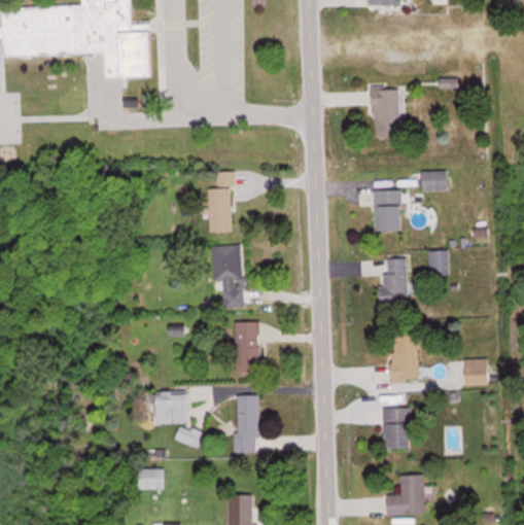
[(80,0),(81,4),(0,8),(1,26),(0,26),(0,35),(1,35),(2,55),(103,50),(104,77),(151,75),(149,23),(131,24),(129,0),(80,0)]
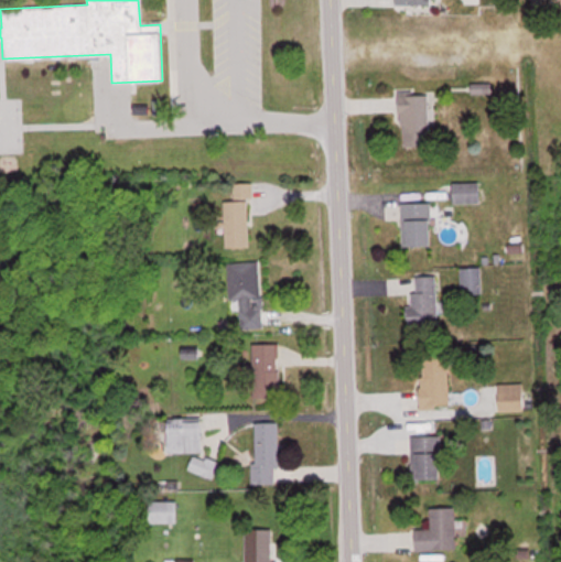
[(399,148),(427,147),(427,92),(399,92),(399,148)]
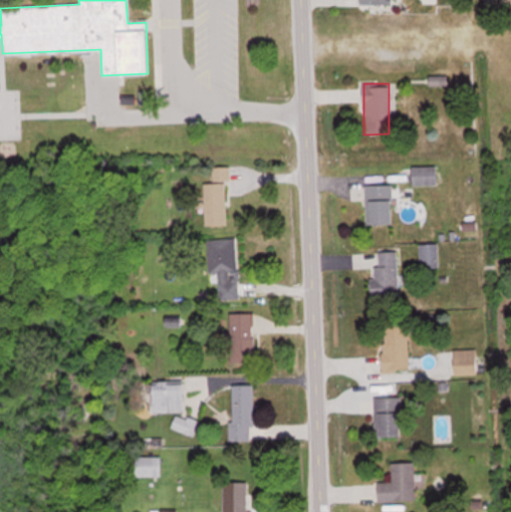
[(411,187),(435,187),(435,168),(411,168),(411,187)]
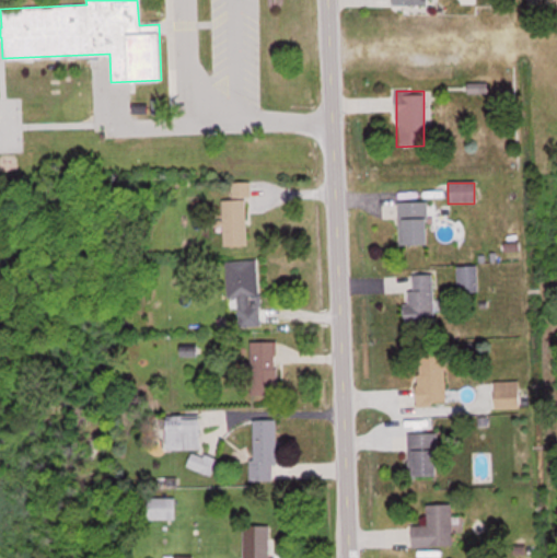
[(245,247),(245,194),(242,194),(242,186),(231,186),(232,201),(221,201),(221,248),(245,247)]
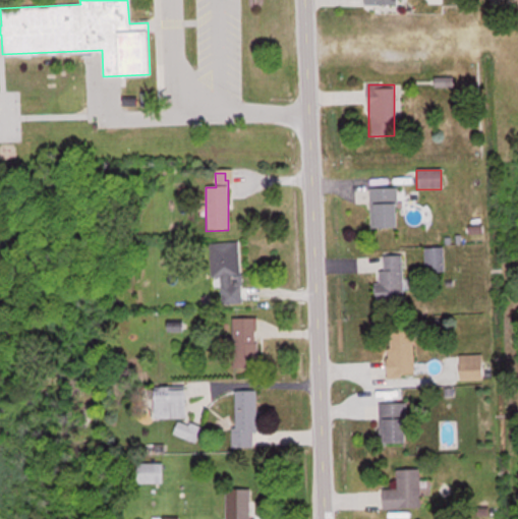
[(397,229),(397,188),(368,188),(368,229),(397,229)]
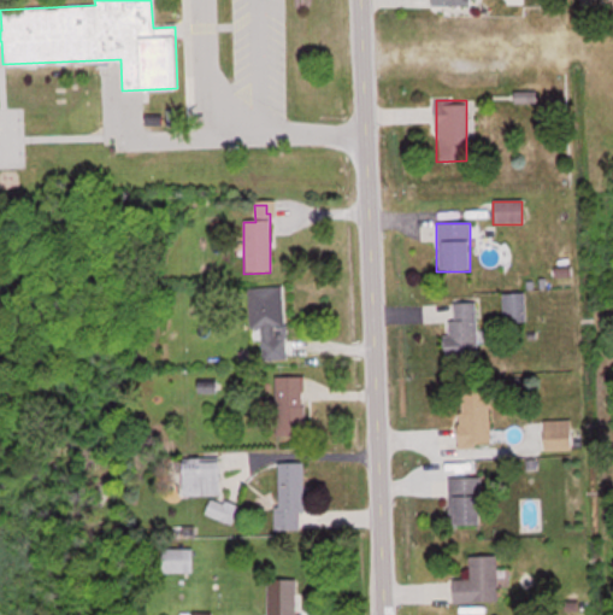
[(281,288),(245,290),(247,344),(259,343),(260,362),(284,362),(281,288)]
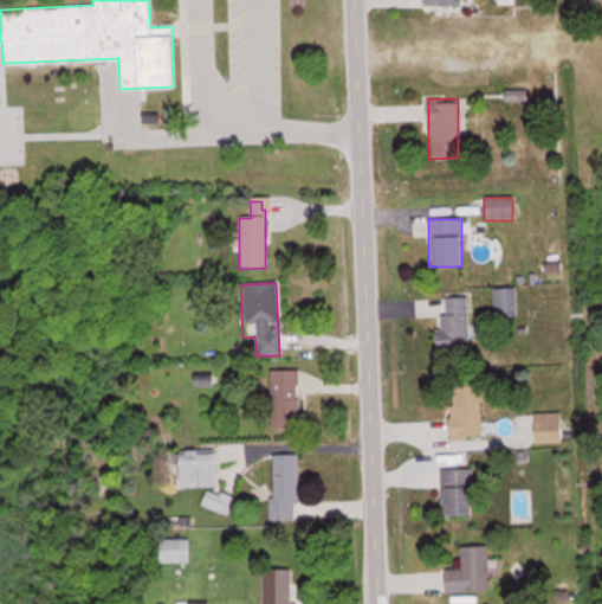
[(437,354),(467,353),(466,299),(444,300),(444,315),(437,315),(437,354)]
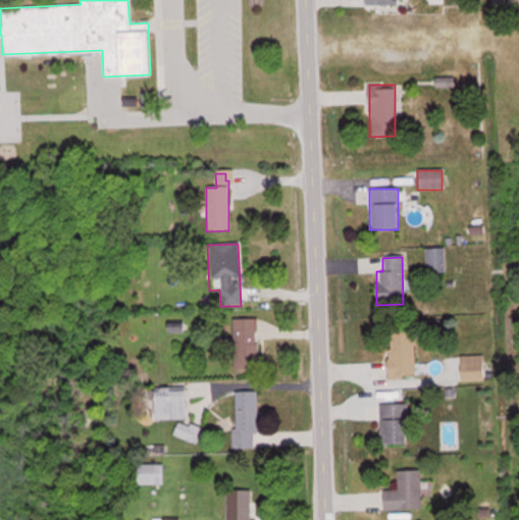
[(231,370),(256,370),(256,320),(231,320),(231,370)]
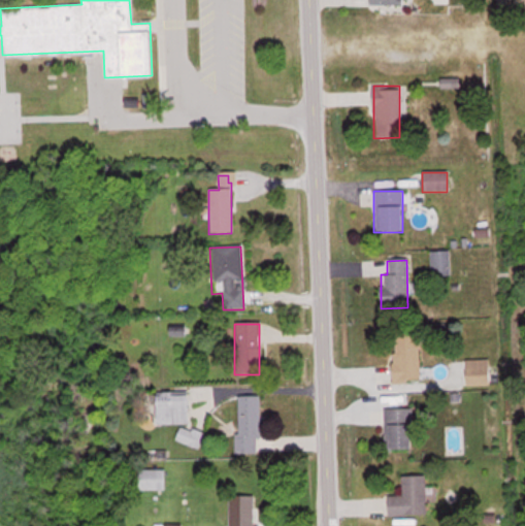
[(418,335),(391,335),(391,386),(418,386),(418,335)]
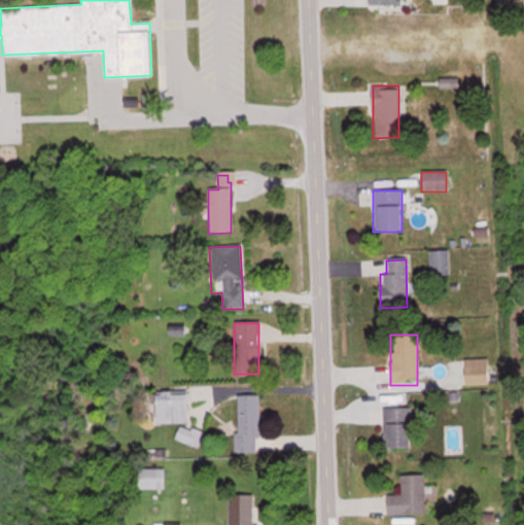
[(155,394),(155,424),(186,424),(186,394),(155,394)]
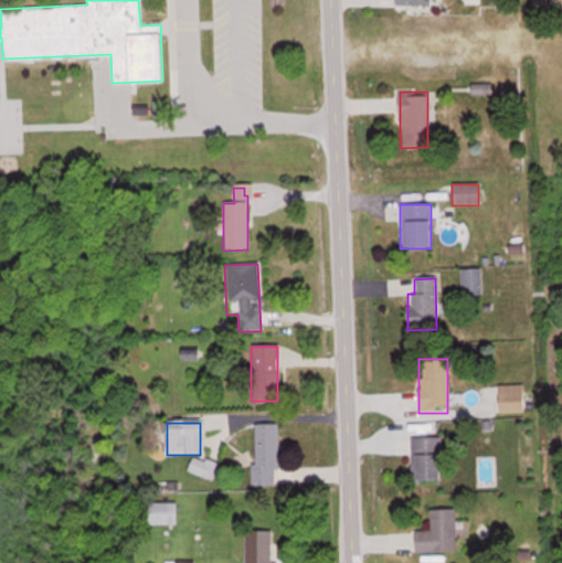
[(276,424),(252,424),(252,487),(276,487),(276,424)]
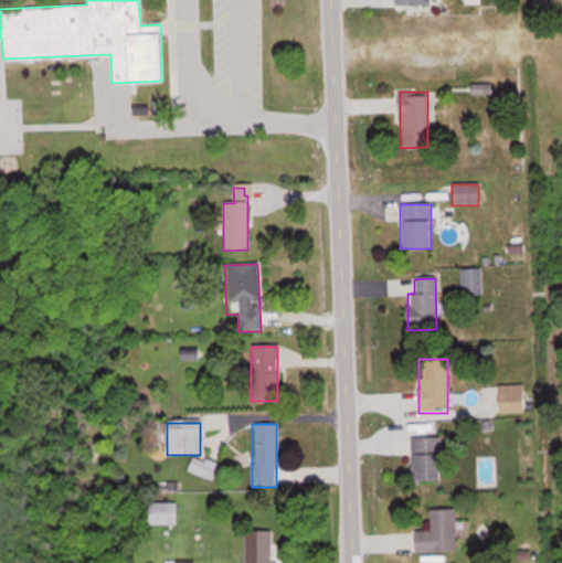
[(439,438),(410,438),(410,481),(439,481),(439,438)]
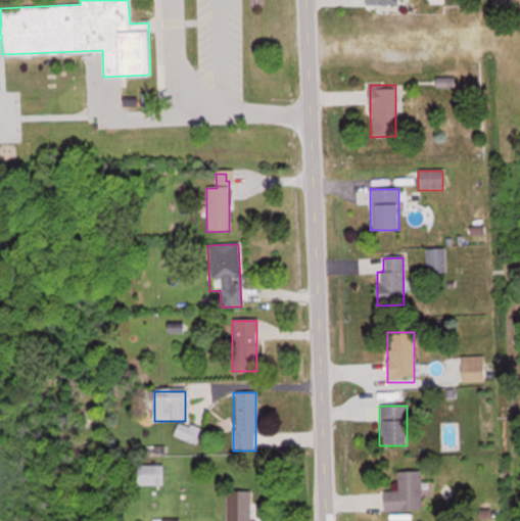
[(199,430),(177,423),(173,437),(195,444),(199,430)]
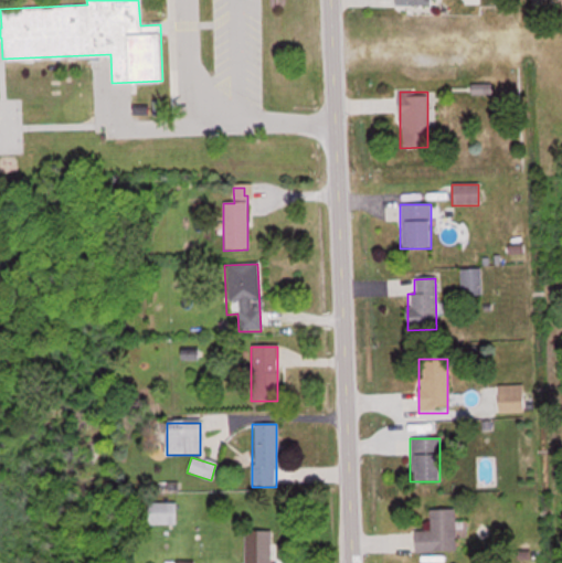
[(176,526),(176,503),(147,503),(147,526),(176,526)]
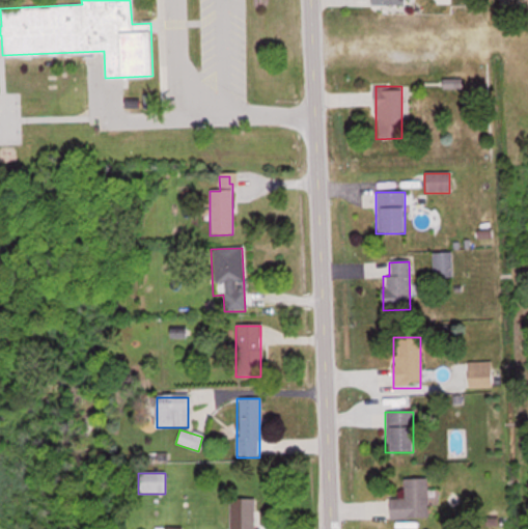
[(403,479),(404,499),(389,500),(389,520),(427,520),(426,479),(403,479)]
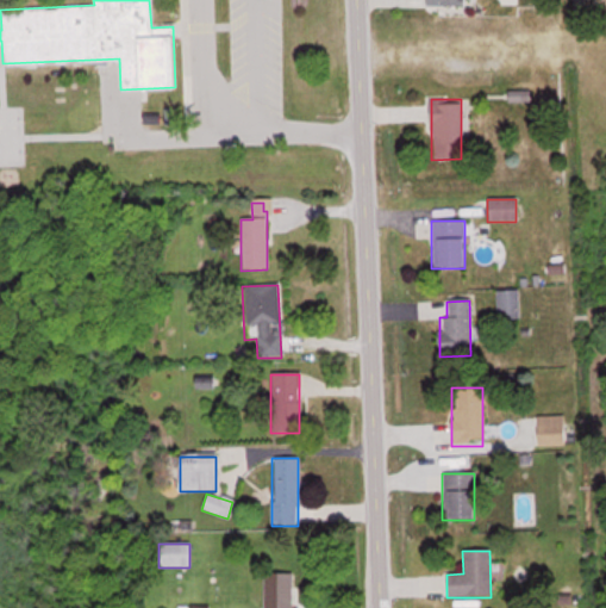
[(291,607),(291,574),(262,574),(262,607),(291,607)]
